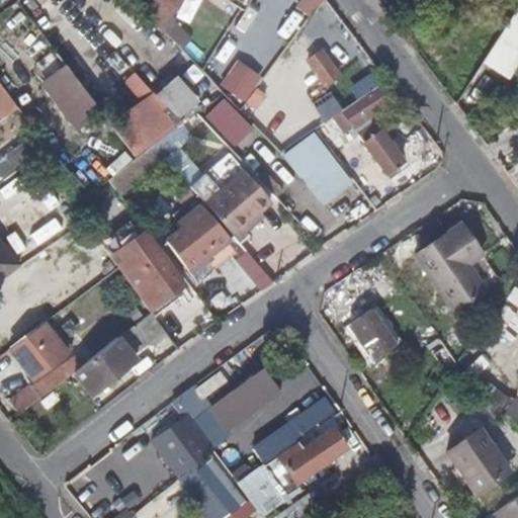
[(155,0),(156,0),(175,13),(183,0),(155,0)]
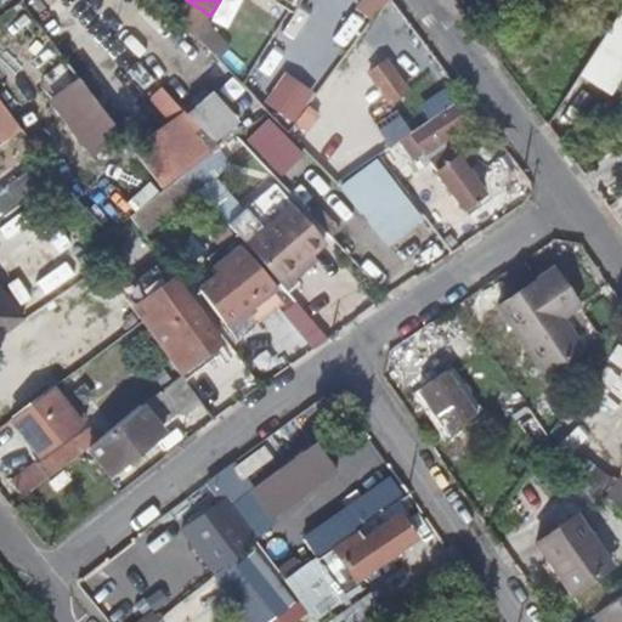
[(298,0),(276,0),(292,11),(298,0)]
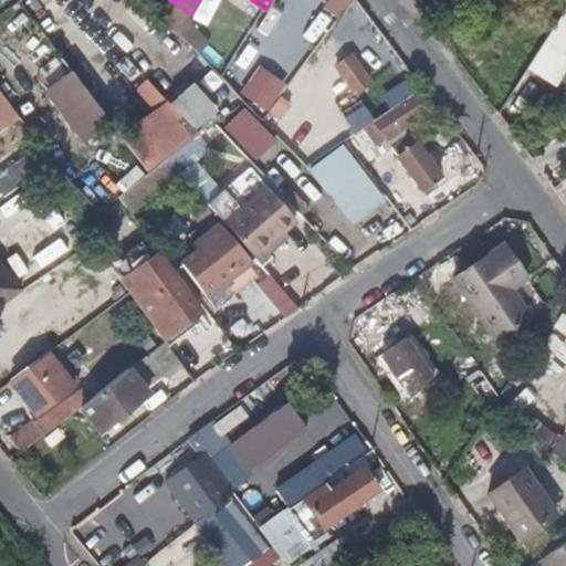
[(369,82),(350,55),(335,66),(355,93),(369,82)]
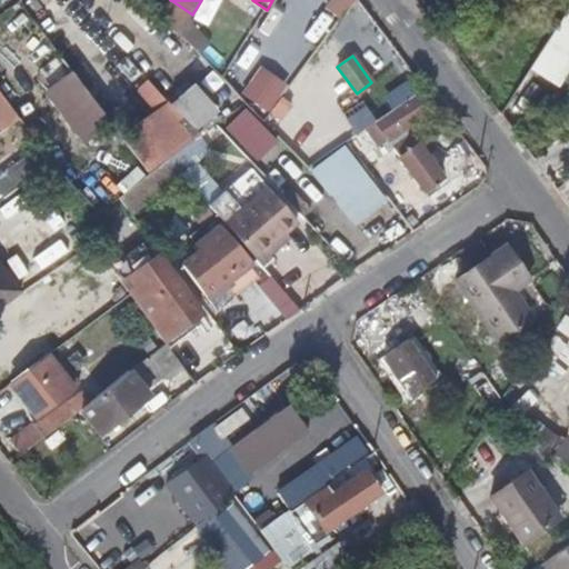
[(112,127),(62,59),(42,73),(56,91),(49,96),(85,147),(112,127)]
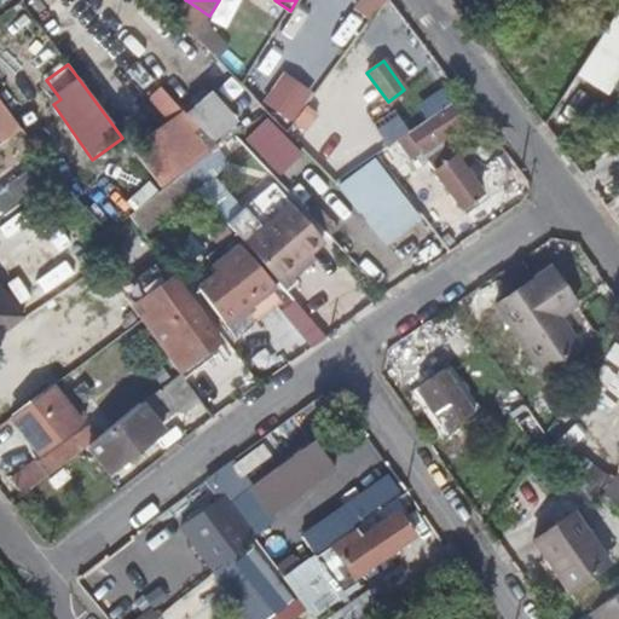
[(207,94),(191,106),(217,137),(232,123),(207,94)]
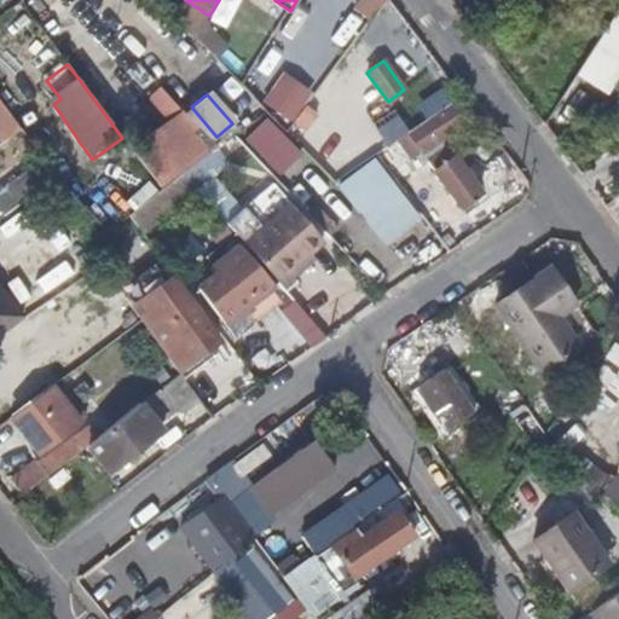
[(469,123),(453,103),(409,133),(422,154),(469,123)]
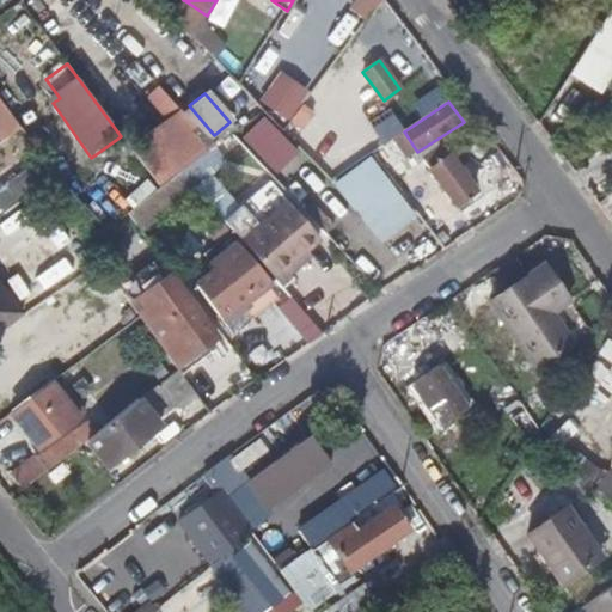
[(216,146),(187,115),(139,160),(159,188),(178,175),(216,146)]
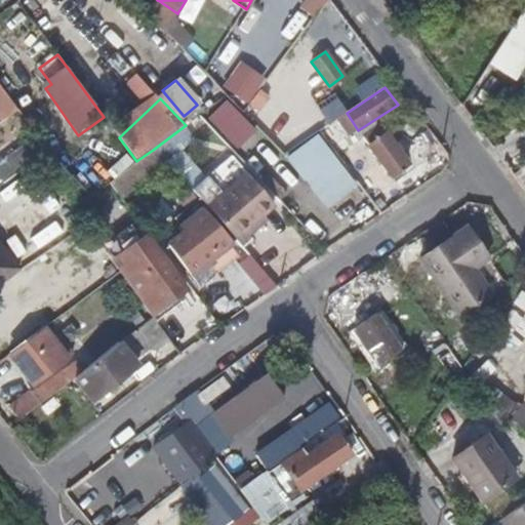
[(373,150),(392,175),(406,164),(377,125),(363,137),(364,139),(359,144),(367,155),(373,150)]
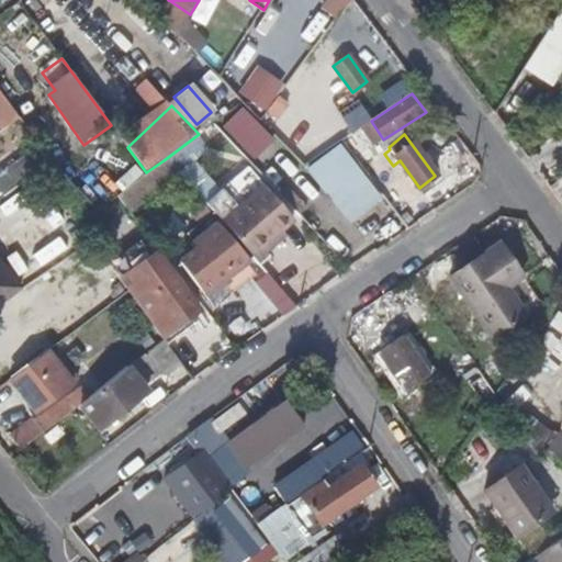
[(164,160),(146,172),(117,194),(133,214),(180,179),(164,160)]
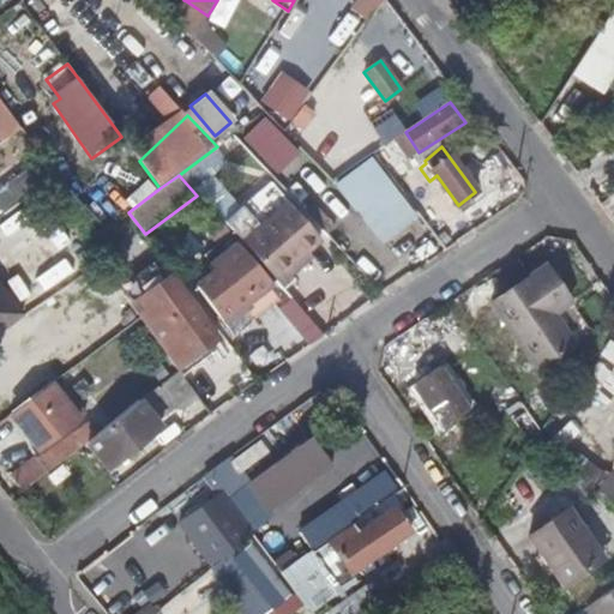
[(277,194),(232,234),(240,244),(286,204),(277,194)]
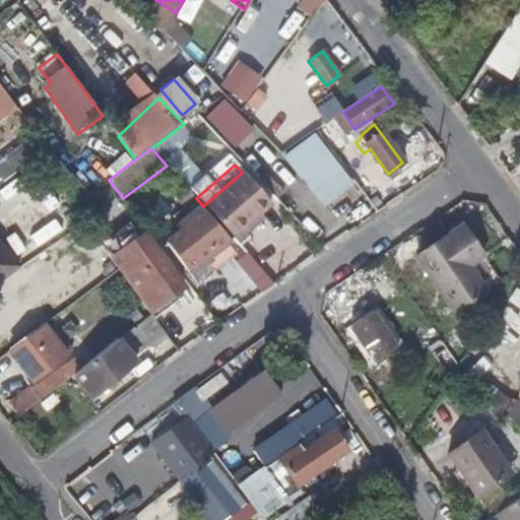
[(203,206),(233,239),(270,206),(242,173),(203,206)]
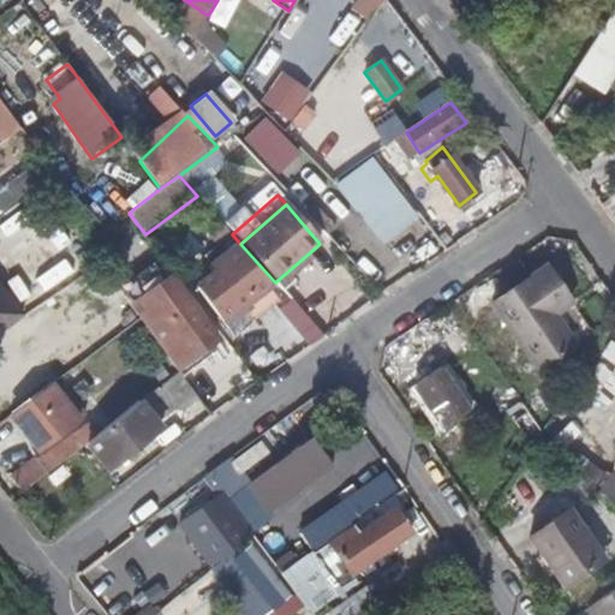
[(250,303),(268,288),(269,287),(237,246),(210,268),(216,275),(196,292),(233,340),(258,320),(245,303),(249,300),(250,303)]
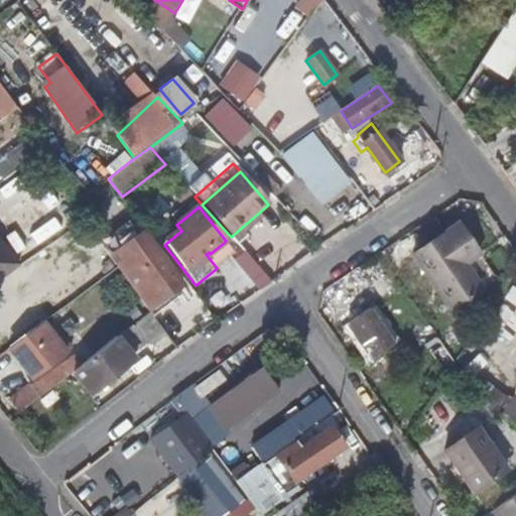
[(448,311),(479,289),(463,266),(477,254),(455,223),(409,256),(448,311)]
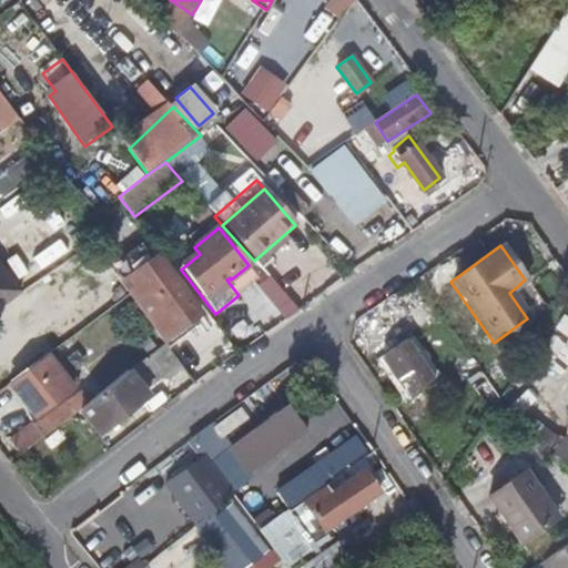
[(121,287),(151,263),(140,246),(109,271),(121,287)]
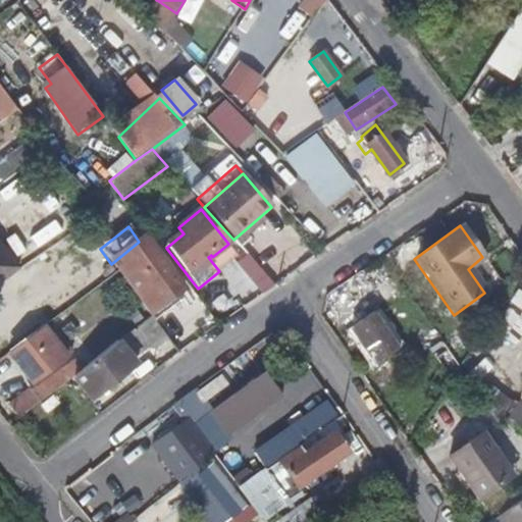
[(0,281),(20,267),(0,237),(0,281)]
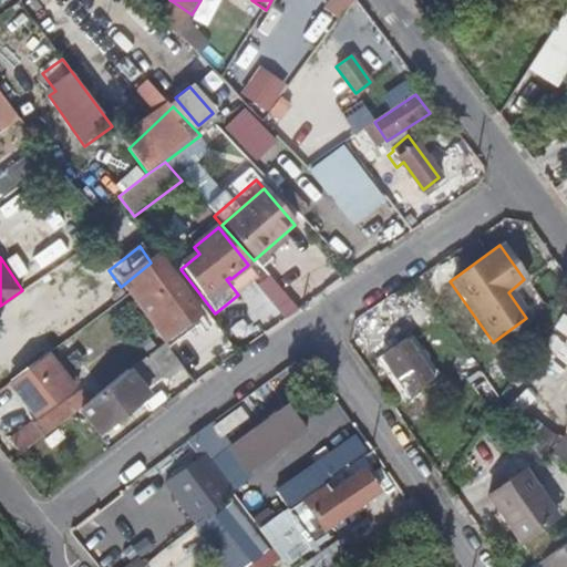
[(163,342),(188,322),(197,316),(157,259),(151,263),(121,287),(127,295),(163,342)]
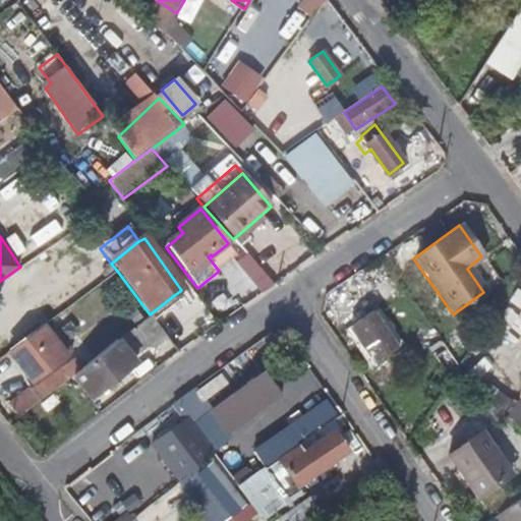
[(235,256),(227,244),(212,256),(211,254),(208,256),(219,271),(235,256)]
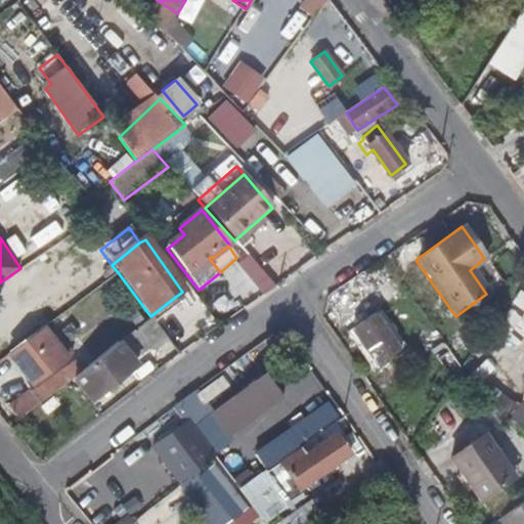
[(264,297),(277,288),(249,256),(237,266),(264,297)]
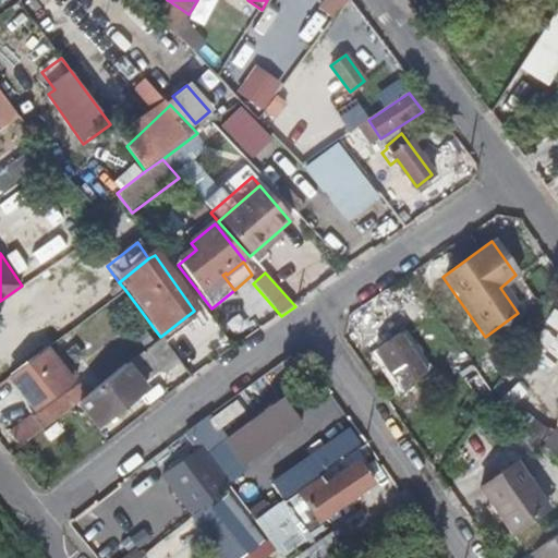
[(500,288),(518,313),(534,301),(516,275),(500,288)]
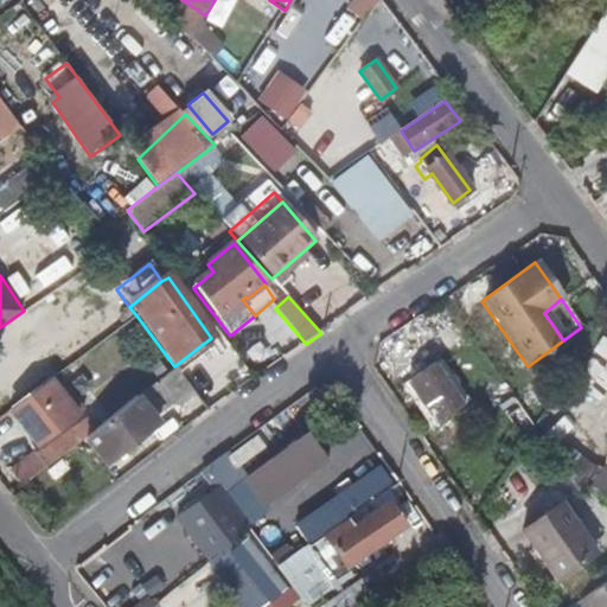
[(174,368),(179,374),(208,352),(202,345),(174,366),(174,368)]
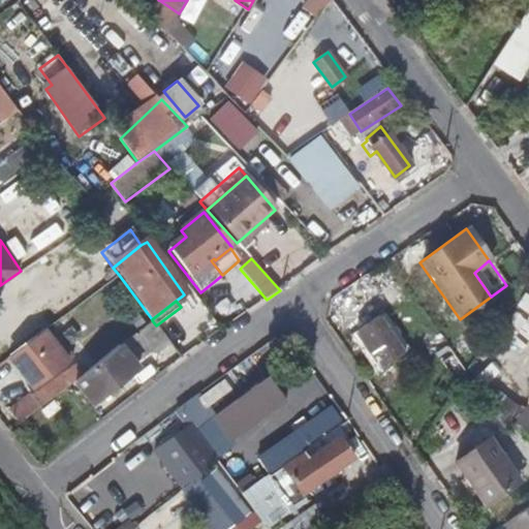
[(378,311),(353,329),(380,367),(405,350),(378,311)]
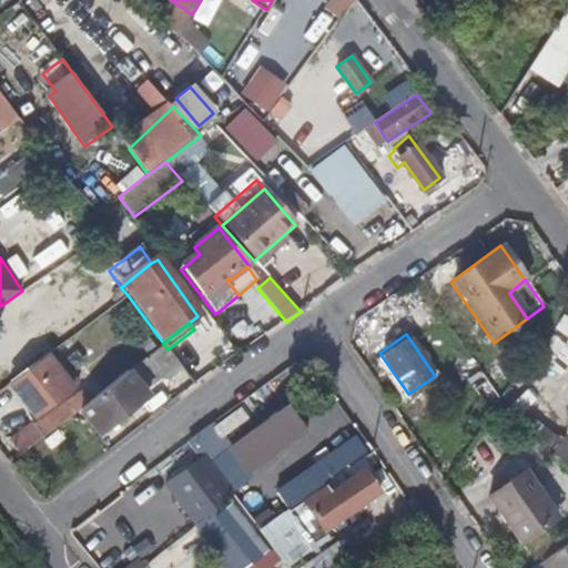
[(183,393),(194,385),(168,350),(163,344),(152,352),(183,393)]
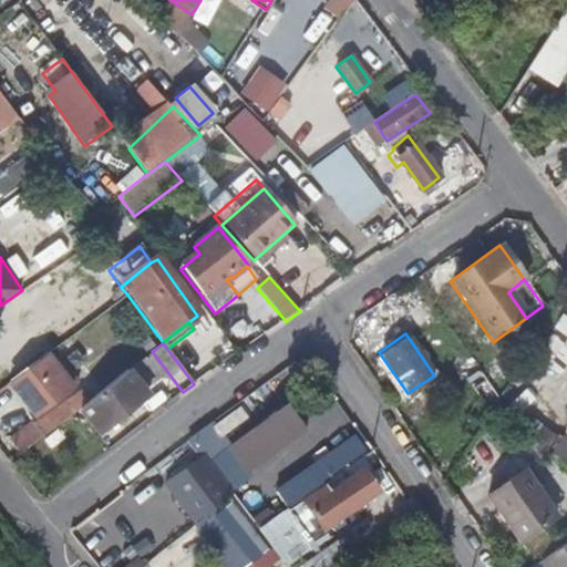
[(408,393),(379,352),(373,357),(403,401),(410,397),(408,393)]
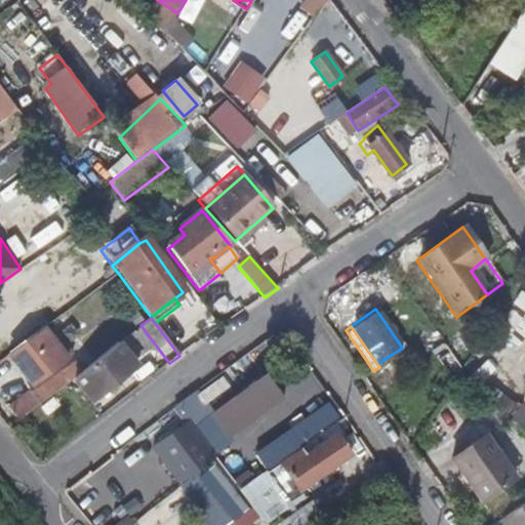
[(42,329),(8,354),(31,385),(66,360),(42,329)]
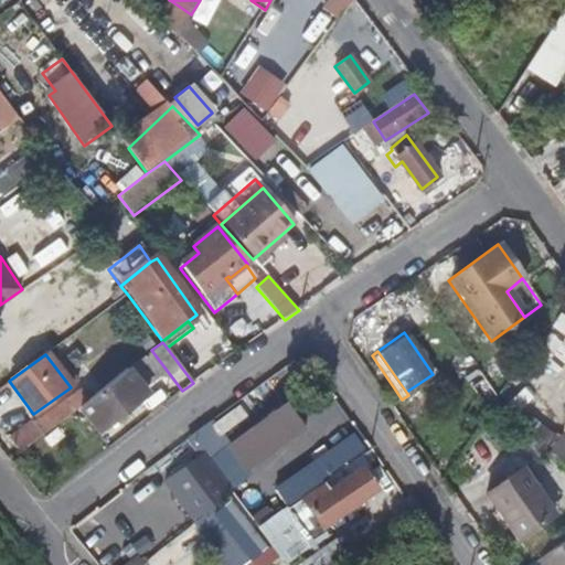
[(146,394),(128,369),(76,409),(94,434),(146,394)]
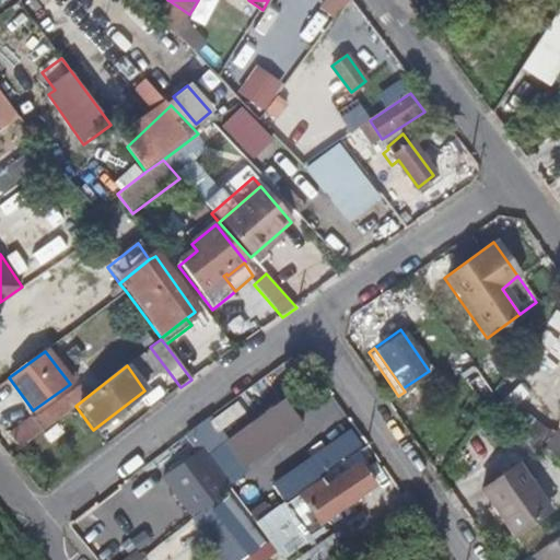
[(10,434),(20,450),(74,406),(67,395),(34,419),(33,417),(10,434)]
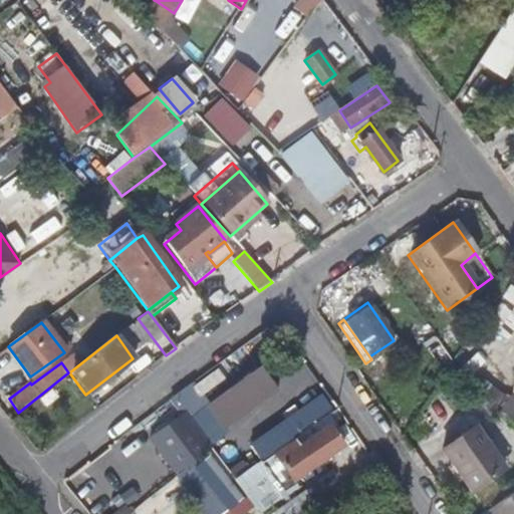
[(262,393),(250,373),(210,403),(223,422),(262,393)]
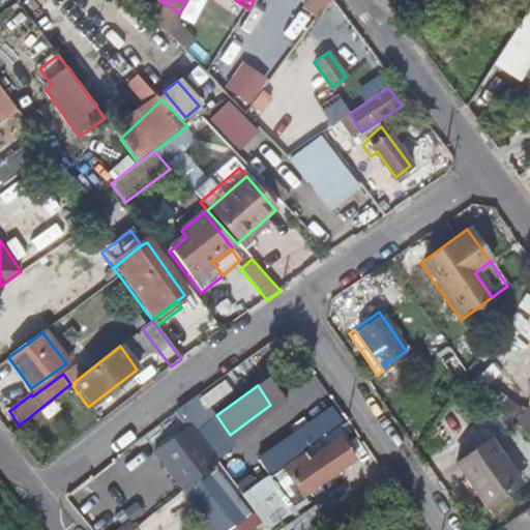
[(210,451),(192,427),(174,441),(179,447),(163,461),(181,488),(200,474),(194,465),(210,451)]
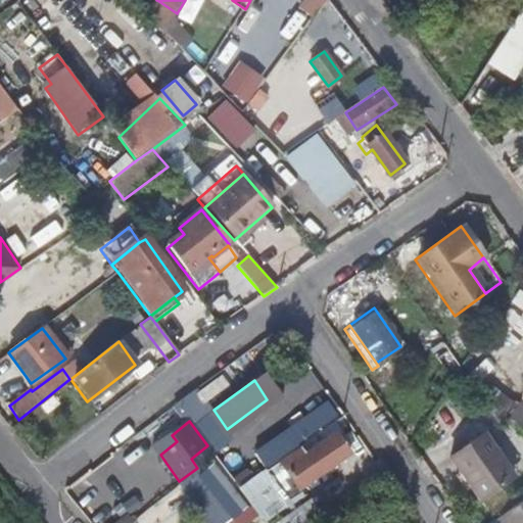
[(484,433),(448,457),(480,502),(516,477),(484,433)]
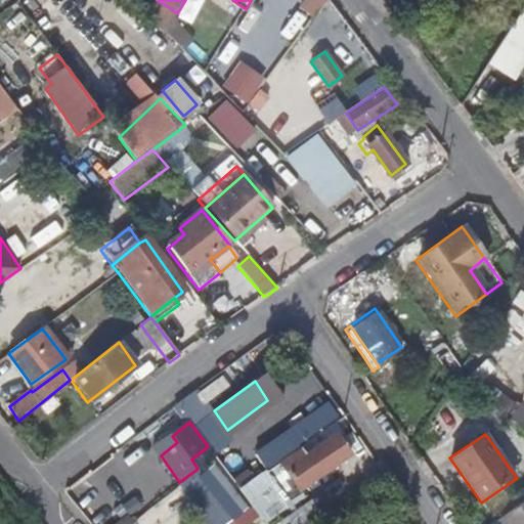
[(349,455),(338,437),(314,454),(312,452),(305,456),(319,476),(349,455)]
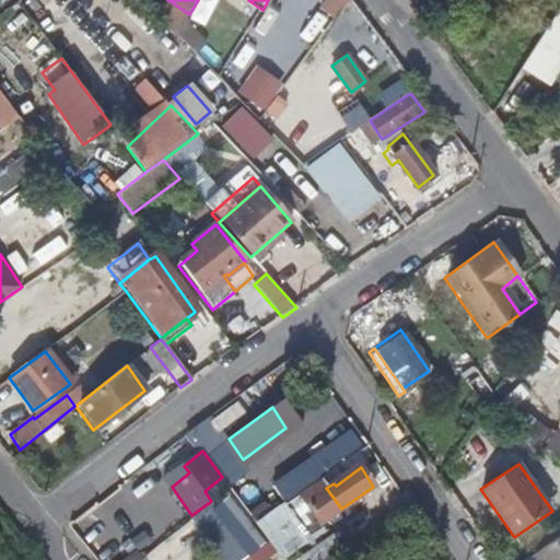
[(559,559),(559,536),(533,555),(536,559),(559,559)]
